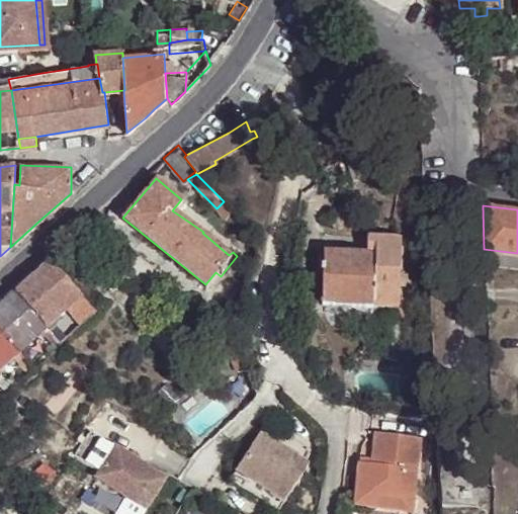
[(376,229),(374,215),(365,216),(367,231),(376,229)]
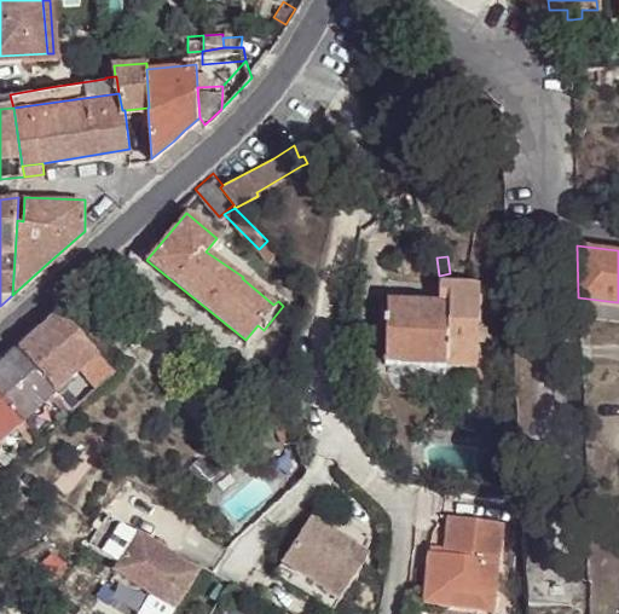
[(478,279),(450,278),(437,278),(435,300),(445,301),(444,361),(475,363),(478,279)]
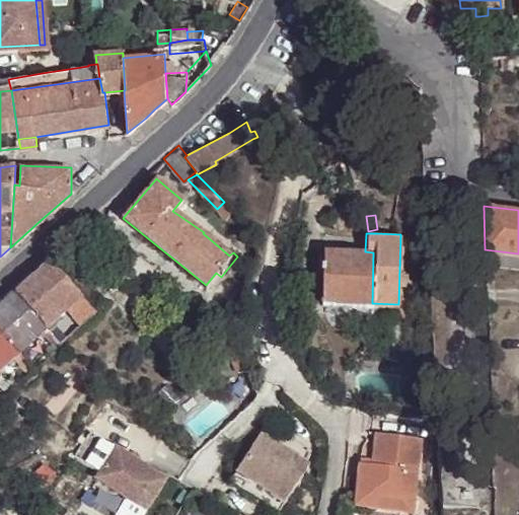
[(373,252),(365,251),(322,249),(322,251),(318,250),(317,271),(321,271),(320,302),(372,303),(373,252)]
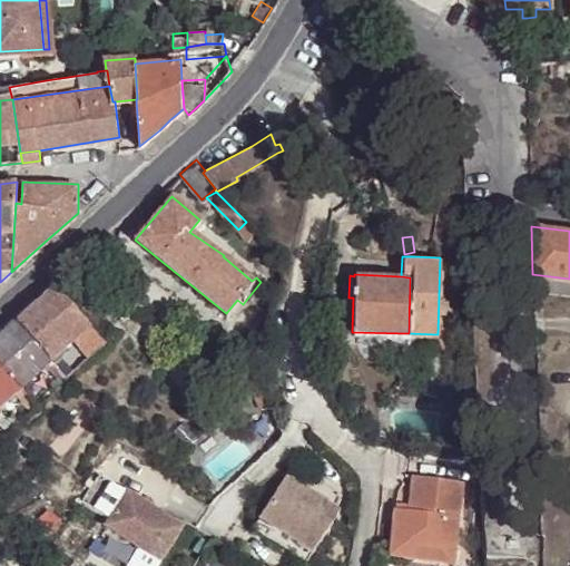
[(569,292),(569,279),(532,274),(532,289),(569,292)]
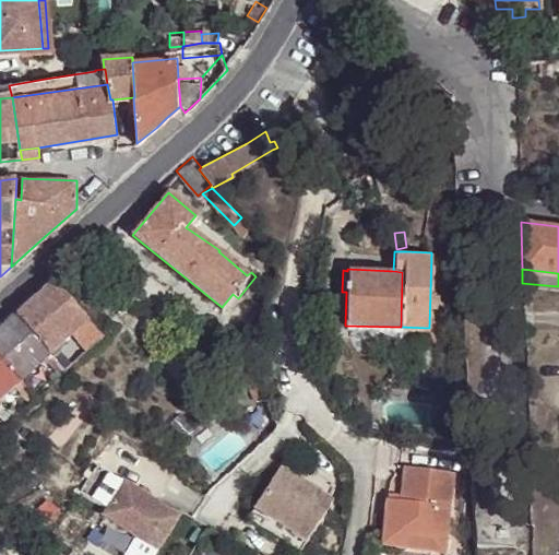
[(52,281),(16,314),(49,351),(55,346),(69,333),(85,318),(52,281)]
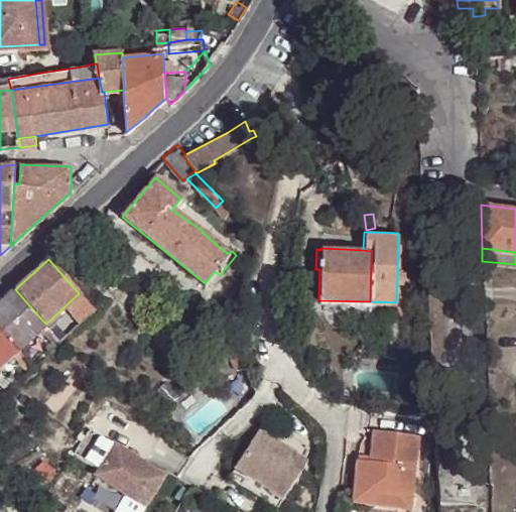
[(15,289),(0,301),(0,329),(17,349),(21,345),(45,324),(15,289)]
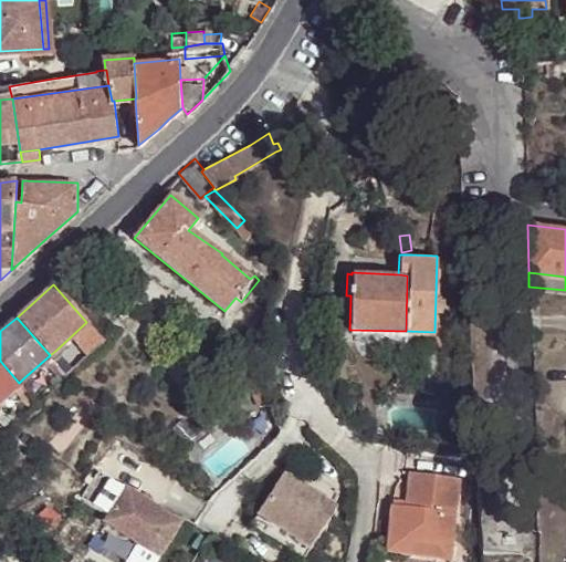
[(70,337),(85,353),(102,339),(86,322),(70,337)]
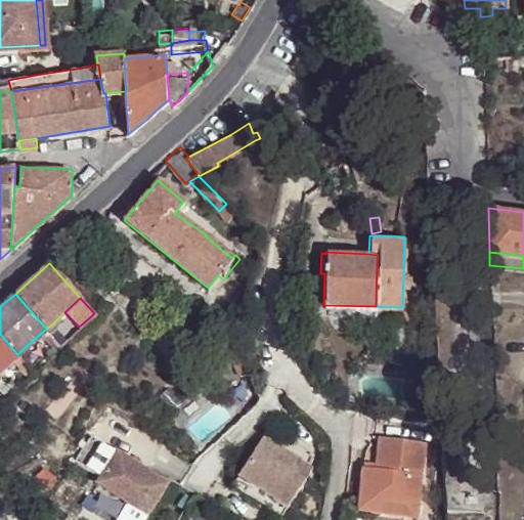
[(230,329),(222,311),(212,315),(220,334),(230,329)]
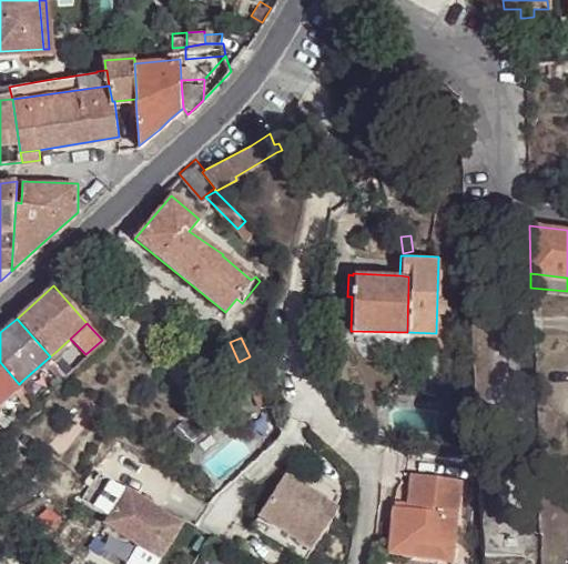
[(250,356),(239,362),(257,405),(270,400),(250,356)]
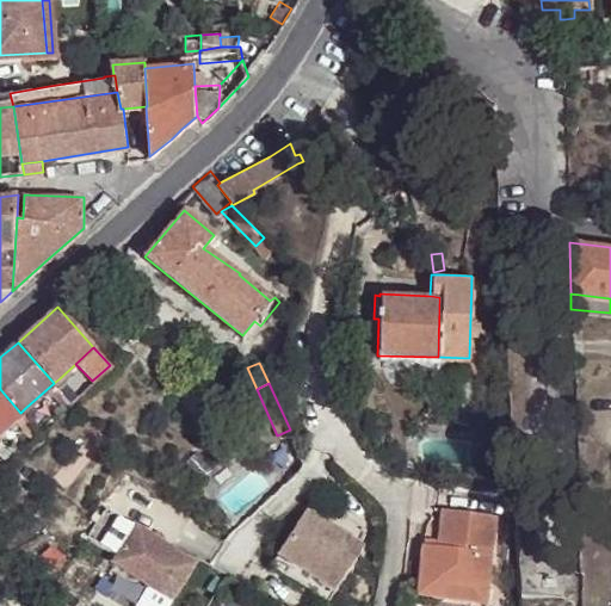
[(0,431),(20,413),(0,389),(0,431)]
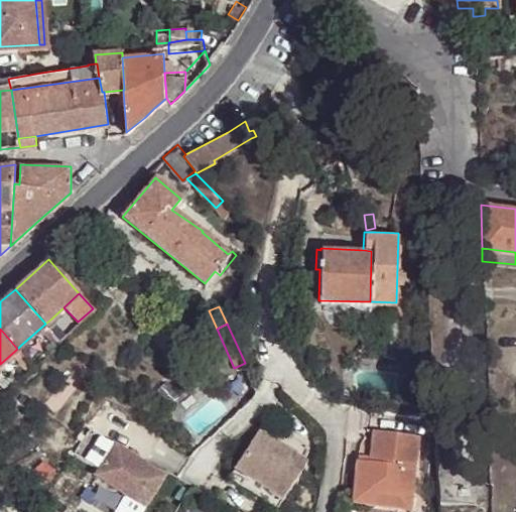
[(59,339),(52,332),(48,336),(54,343),(59,339)]
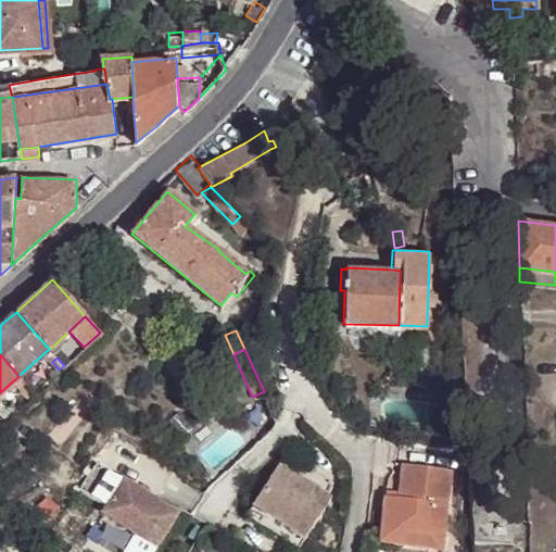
[(23,372),(19,376),(23,381),(33,392),(38,388),(23,372)]
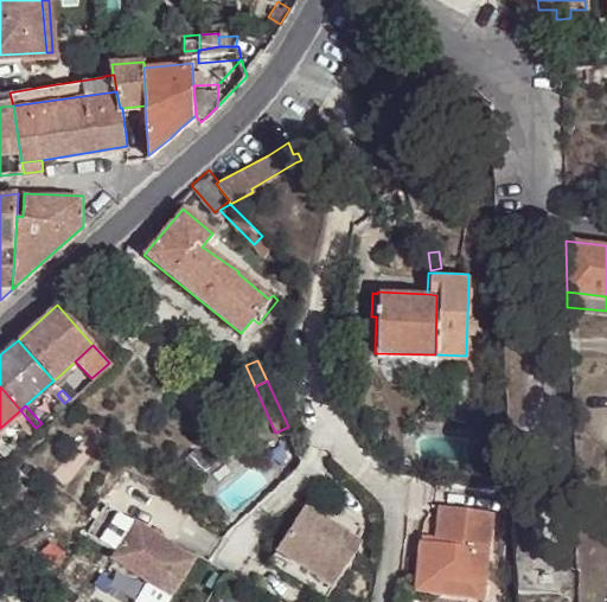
[(36,428),(25,416),(20,421),(30,433),(36,428)]
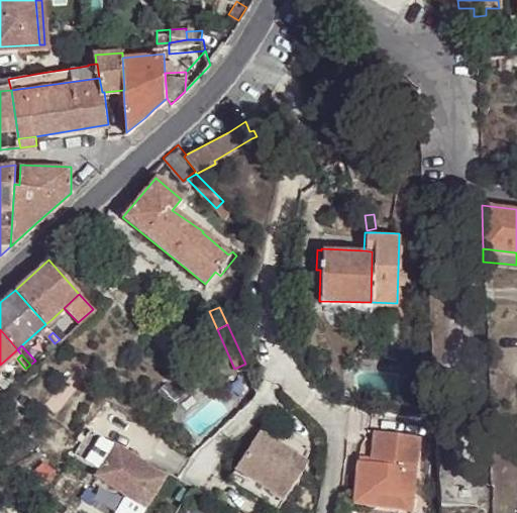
[(253,383),(245,364),(234,369),(242,387),(253,383)]
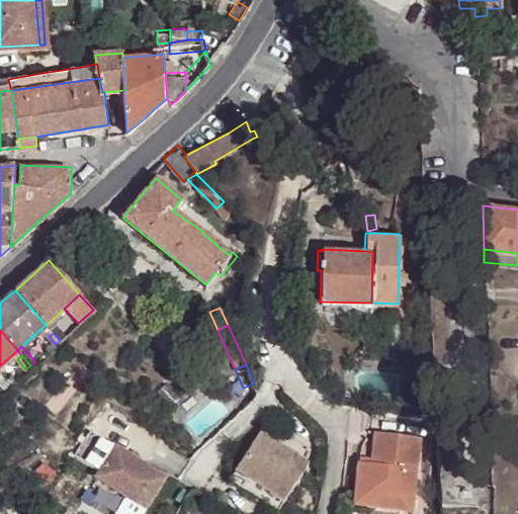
[(0,371),(0,382),(4,389),(10,383),(5,378),(0,371)]
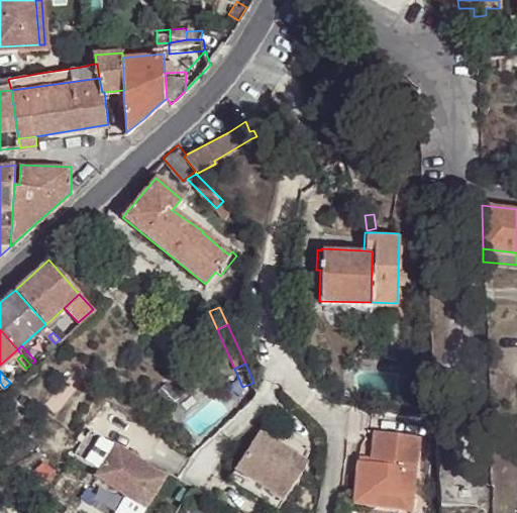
[(10,383),(14,380),(9,374),(5,378),(10,383)]
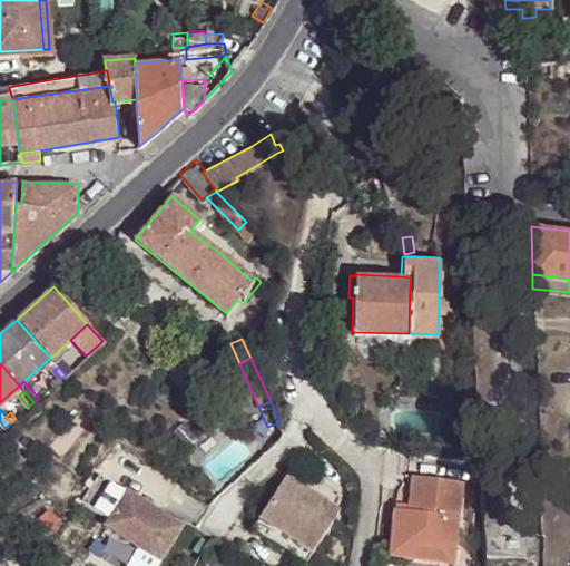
[(174,429),(187,442),(195,433),(182,419),(174,429)]
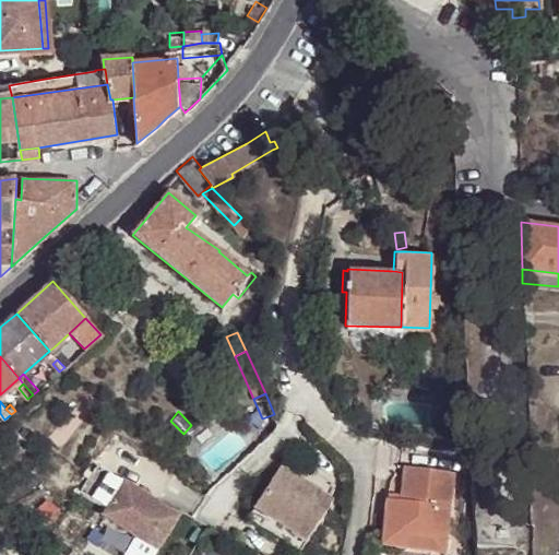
[(277,463),(252,507),(273,519),(288,528),(306,539),(332,495),(277,463)]
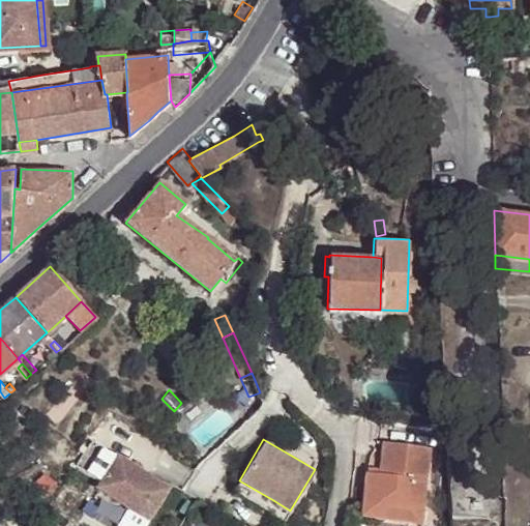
[(383,505),(419,510),(428,446),(381,440),(377,473),(364,472),(359,516),(381,519),(383,505)]
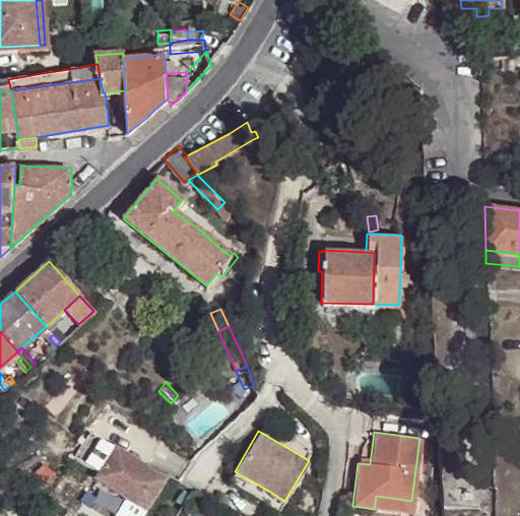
[(93,480),(143,512),(165,479),(115,448),(93,480)]
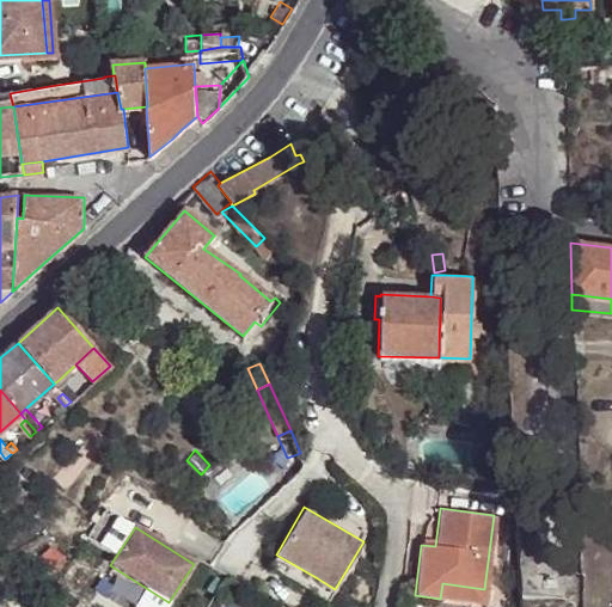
[(299,568),(276,555),(269,565),(292,580),(299,568)]
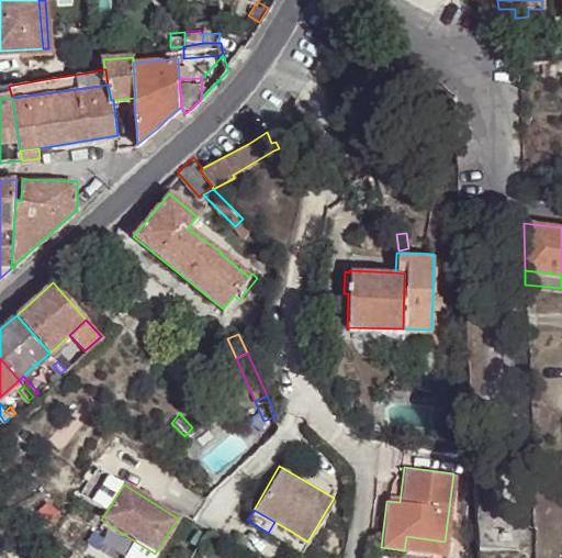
[(442,556),(445,542),(406,536),(404,550),(442,556)]
